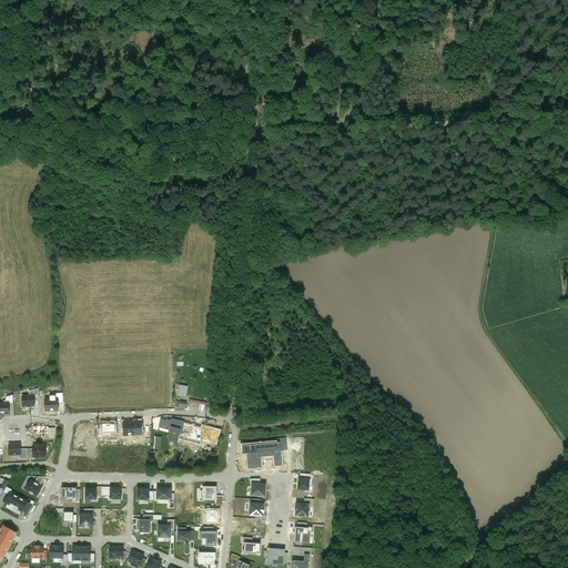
[(22,407),(34,406),(34,395),(29,395),(22,396),(22,407)]
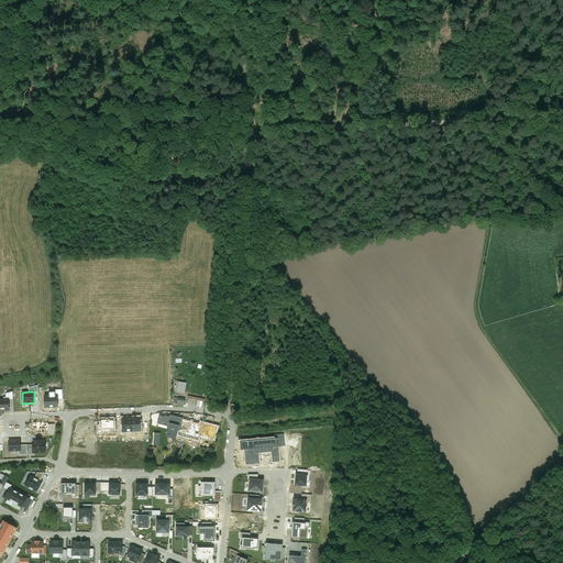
[(53,407),(57,407),(57,399),(57,396),(55,396),(55,393),(50,393),(50,396),(45,396),(45,407),(50,407),(50,408),(53,407)]
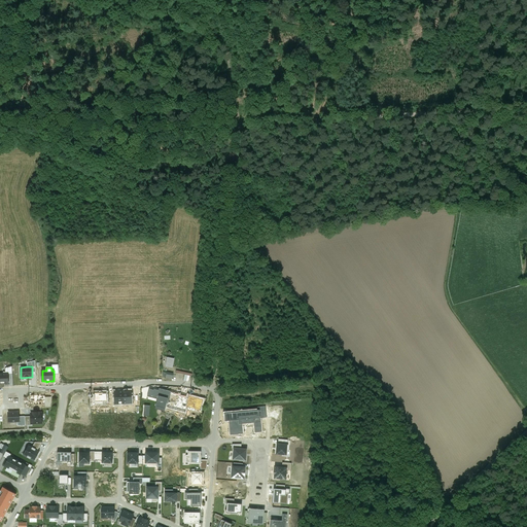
[(0,374),(0,383),(8,383),(8,375),(8,374),(3,374),(0,374)]
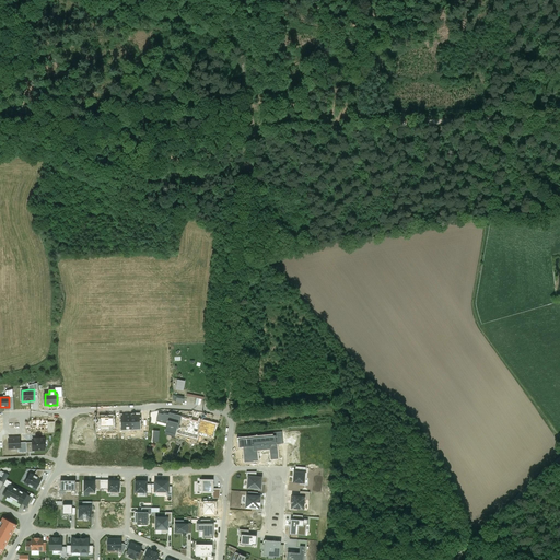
[(181,417),(170,413),(168,415),(164,413),(163,415),(159,413),(156,421),(167,424),(165,434),(175,436),(181,417)]
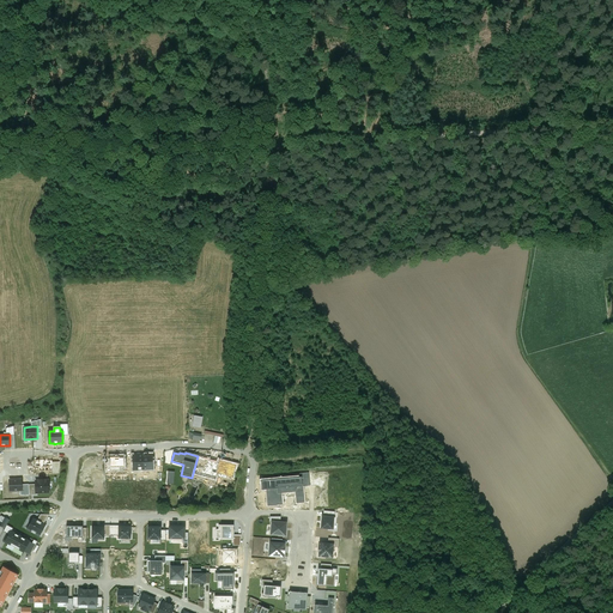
[(231,468),(212,461),(207,474),(212,475),(212,478),(219,480),(219,479),(226,481),(231,468)]
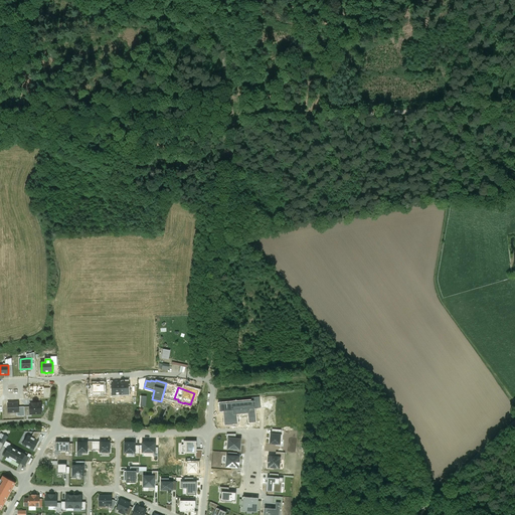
[(18,402),(8,403),(8,412),(17,412),(17,415),(20,415),(20,412),(19,412),(19,407),(18,407),(18,402)]
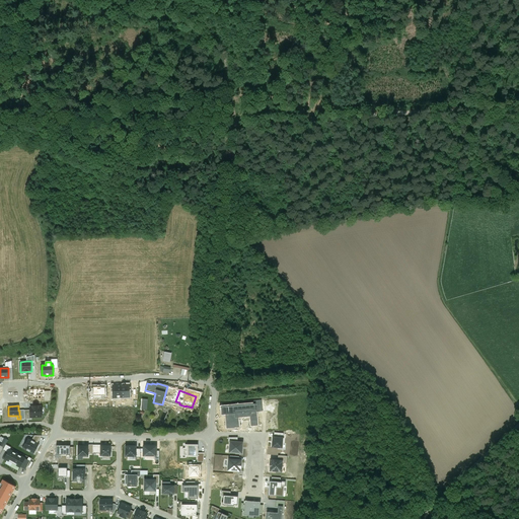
[(243,405),(222,408),(223,415),(228,415),(228,418),(229,418),(230,426),(237,425),(236,414),(244,413),(243,405)]
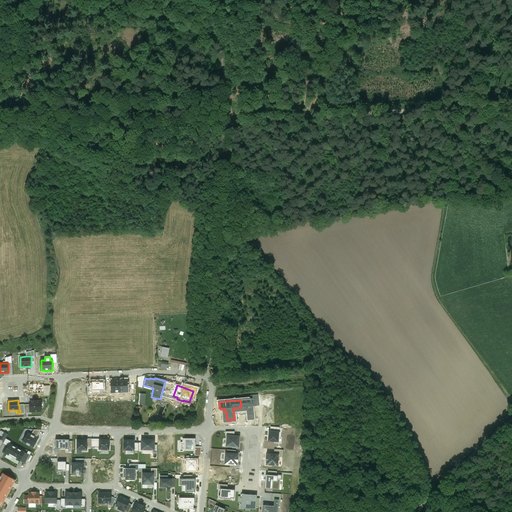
[(30,404),(30,412),(31,412),(41,411),(40,401),(37,401),(33,401),(33,402),(30,402),(30,404)]
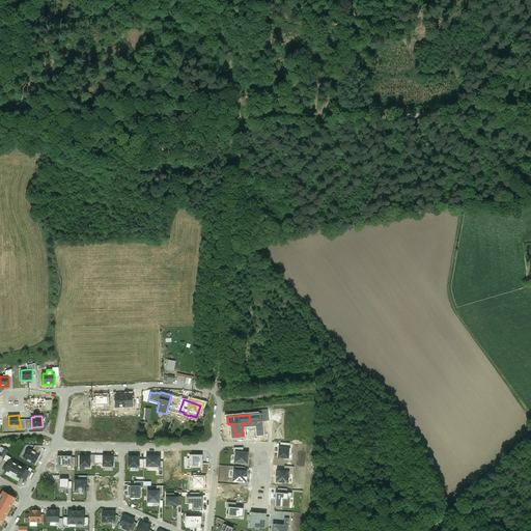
[(1,447),(0,448),(0,452),(1,453),(0,455),(4,457),(6,455),(8,451),(1,447)]
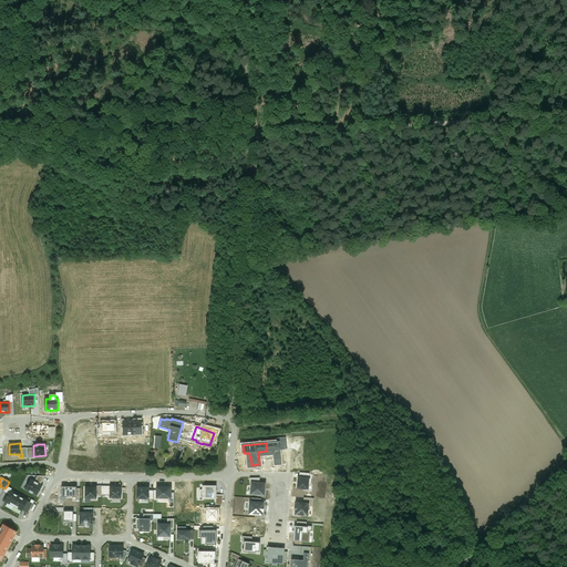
[(297,488),(308,490),(309,478),(308,478),(299,478),(298,478),(297,488)]
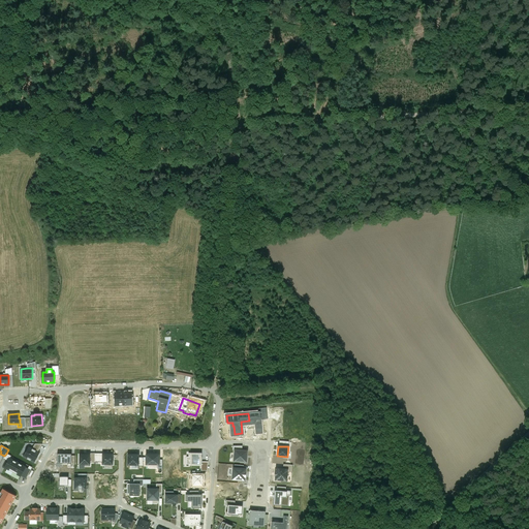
[(24,457),(34,463),(39,454),(38,453),(32,449),(29,447),(24,457)]
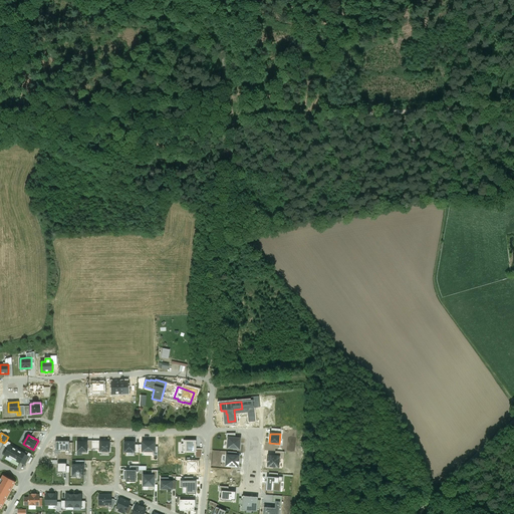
[(227,448),(239,449),(240,439),(235,439),(228,438),(227,448)]
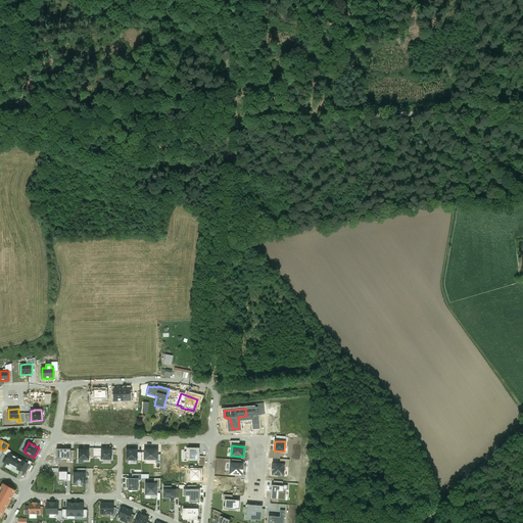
[(70,449),(57,448),(56,458),(70,458),(70,450),(70,449)]
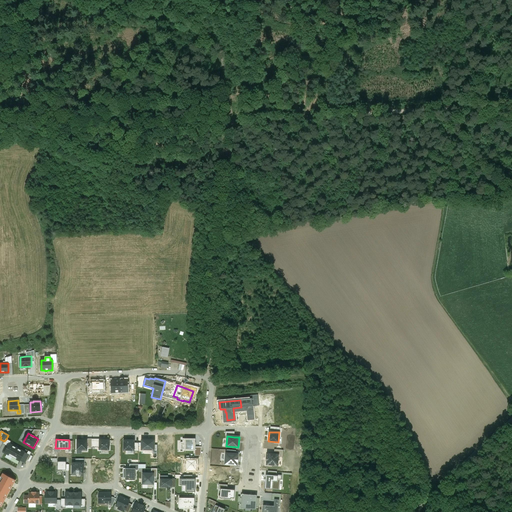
[(109,439),(99,439),(99,447),(99,450),(109,450),(109,439)]
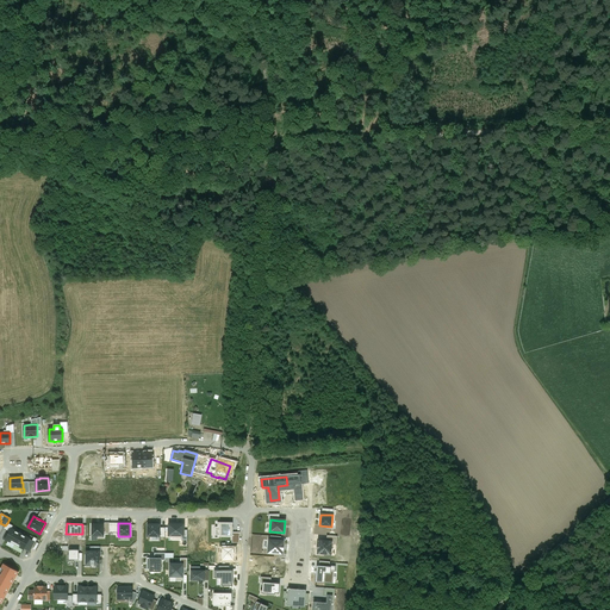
[(219,536),(232,536),(232,533),(232,523),(218,523),(218,527),(216,527),(215,535),(219,535),(219,536)]
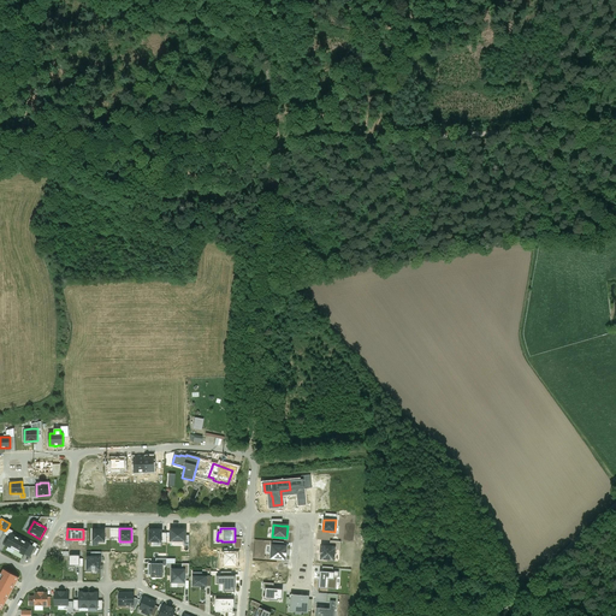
[(93,529),(93,542),(105,542),(105,539),(105,529),(93,529)]
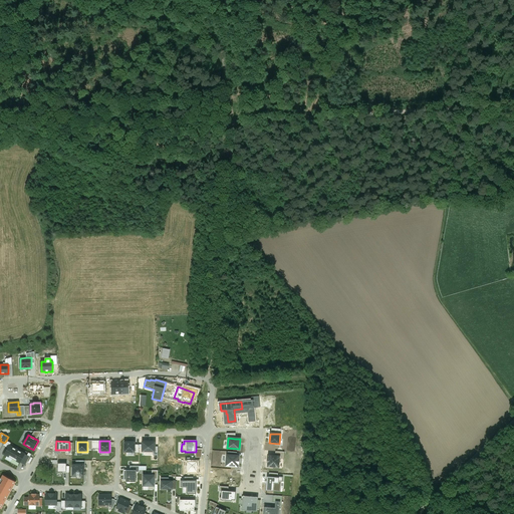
[(124,442),(124,452),(135,452),(135,445),(135,442),(124,442)]
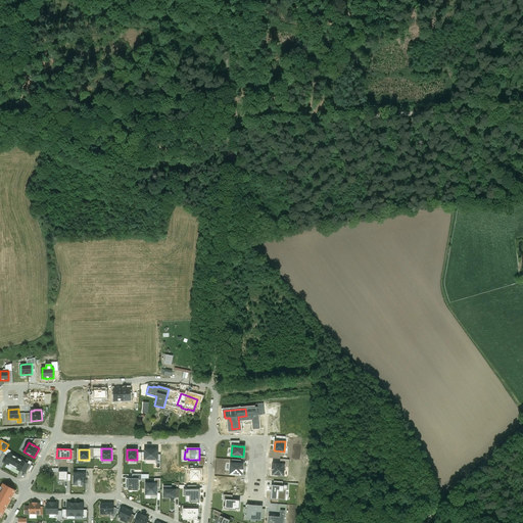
[(157,449),(145,449),(145,460),(156,460),(157,460),(157,455),(157,449)]
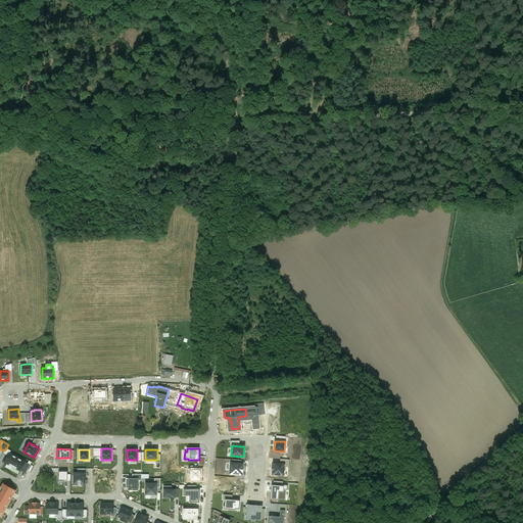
[(26,462),(10,454),(9,454),(8,456),(5,463),(20,471),(25,462),(26,462)]
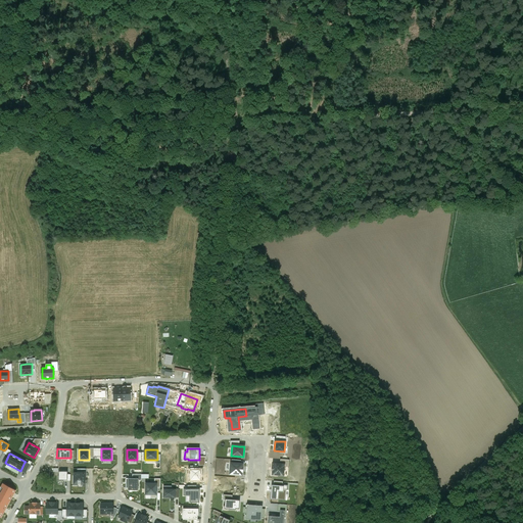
[(25,462),(20,471),(26,473),(30,465),(25,462)]
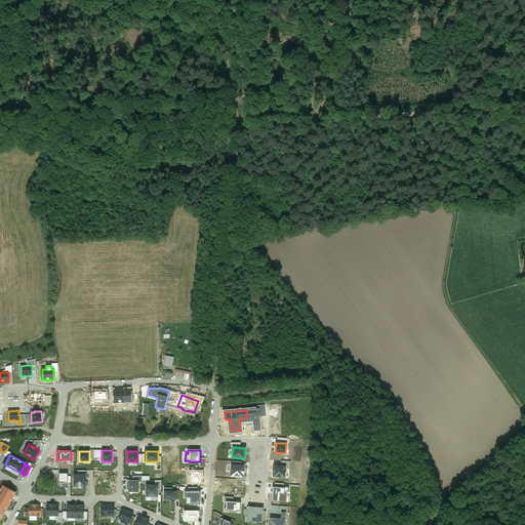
[(232,465),(231,476),(243,477),(243,475),(244,469),(243,469),(243,466),(241,466),(233,465),(232,465)]
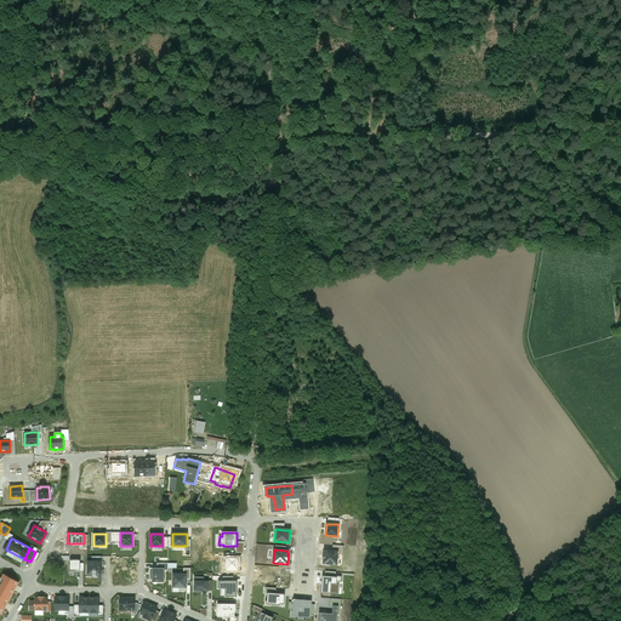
[(324,551),(324,554),(323,554),(323,559),(323,564),(337,565),(337,554),(337,551),(332,551),(324,551)]
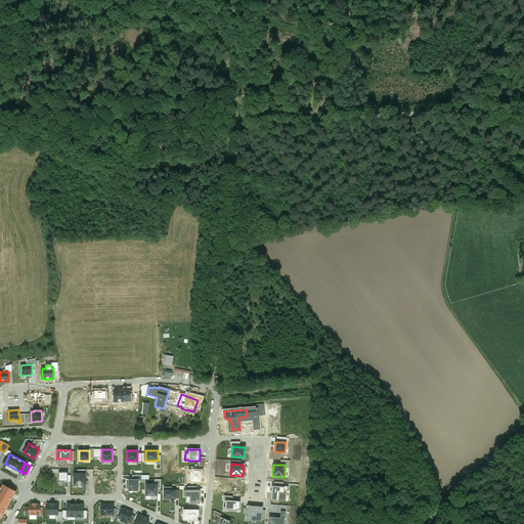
[(77,474),(74,474),(74,486),(79,486),(79,485),(85,485),(85,479),(86,479),(86,470),(77,470),(77,474)]
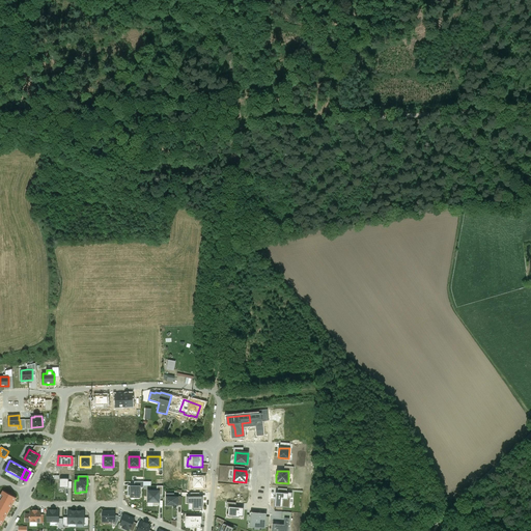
[(68,481),(68,479),(60,479),(60,483),(59,483),(59,488),(64,488),(64,487),(68,487),(68,481)]
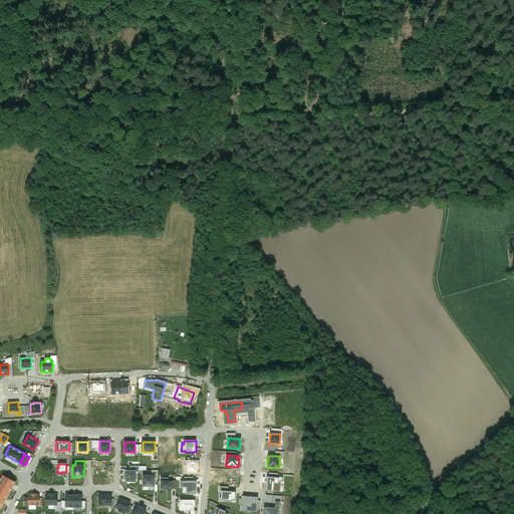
[(131,470),(123,470),(123,480),(125,480),(125,482),(136,482),(136,472),(136,471),(131,470)]
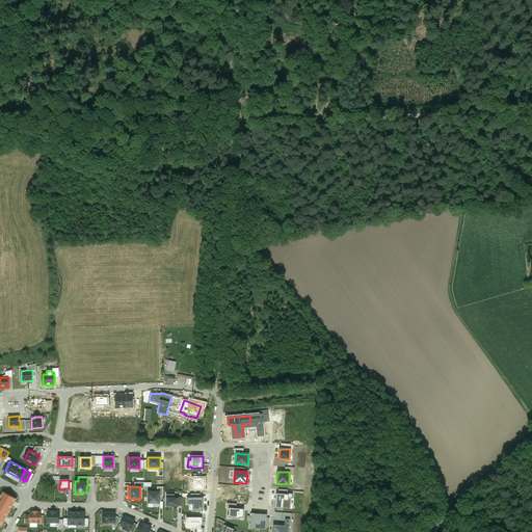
[(16,499),(3,491),(0,497),(0,526),(1,527),(16,499)]
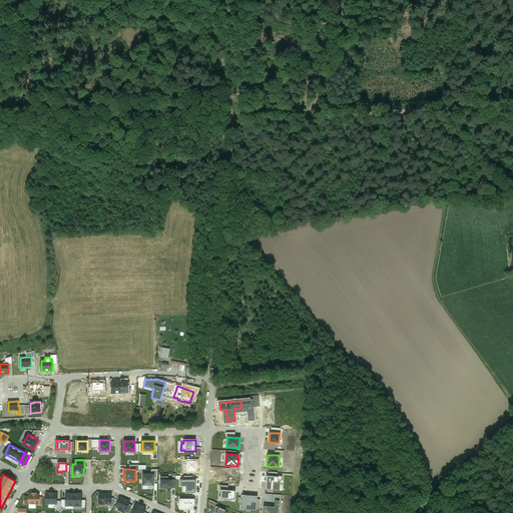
[(143,474),(143,485),(153,485),(153,478),(153,474),(151,474),(143,474)]
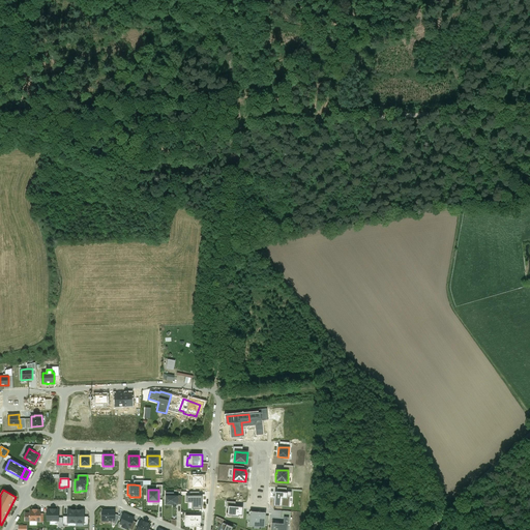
[(275,492),(274,505),(289,507),(290,497),(291,497),(291,492),(286,492),(286,493),(276,492),(275,492)]
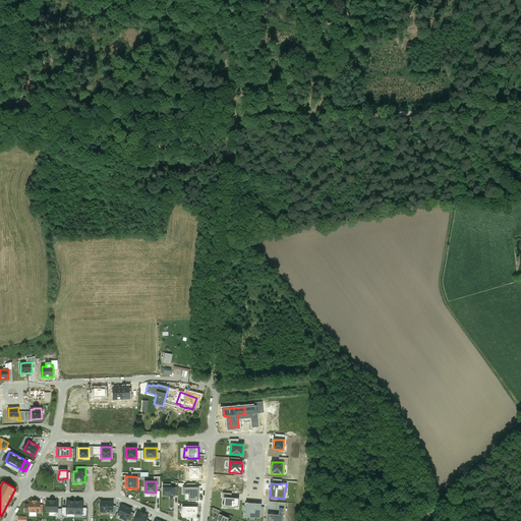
[(171,487),(171,484),(163,484),(163,496),(174,496),(174,487),(171,487)]
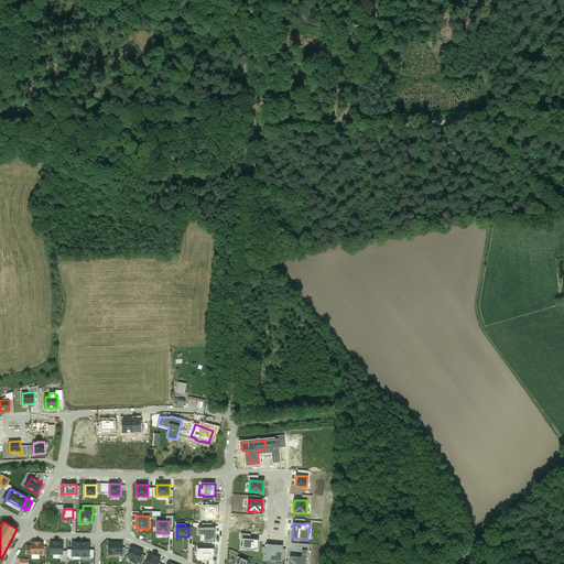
[(205,541),(215,542),(215,528),(212,528),(202,528),(199,528),(199,534),(205,534),(205,541)]
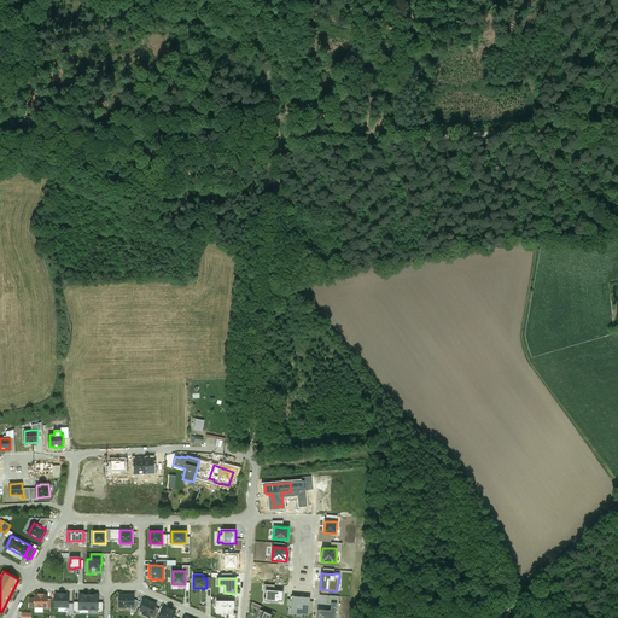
[(274,590),(266,590),(266,601),(278,602),(278,601),(283,601),(284,592),(274,590)]
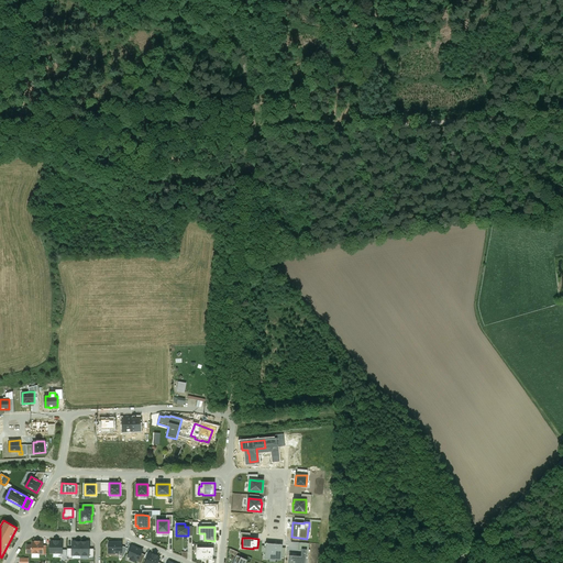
[(42,553),(43,553),(43,545),(43,541),(32,541),(32,545),(32,553),(42,553)]
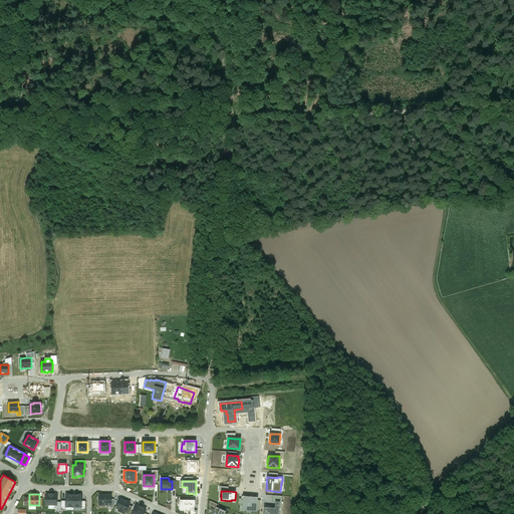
[(66,507),(73,507),(73,494),(65,494),(65,501),(65,507),(66,507)]
